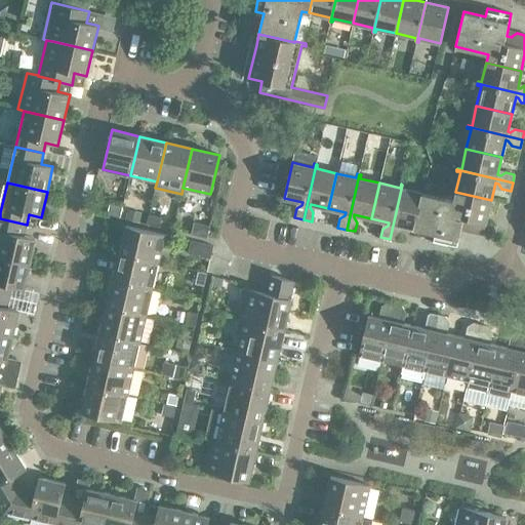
[(414,229),(422,193),(403,189),(404,185),(402,185),(390,239),(398,241),(400,233),(399,232),(397,228),(397,225),(414,229)]
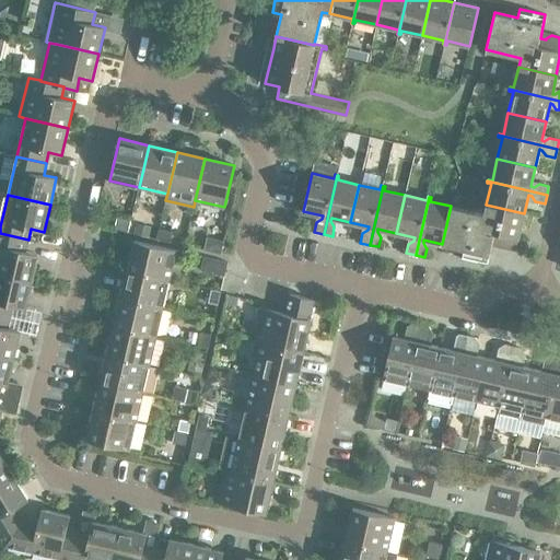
[(516,251),(524,213),(486,205),(485,213),(451,206),(442,244),(464,248),(462,257),(487,264),(492,240),(499,241),(499,242),(502,247),(516,251)]
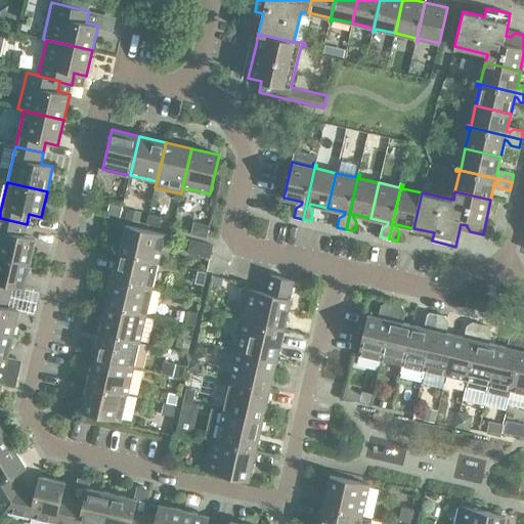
[(110,202),(106,214),(120,217),(123,205),(110,202)]
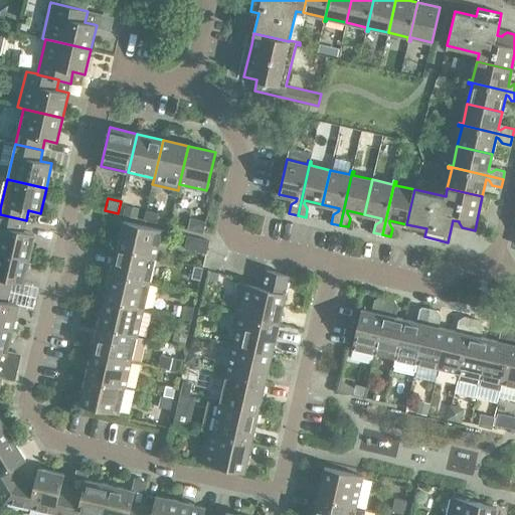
[(125,204),(123,214),(137,217),(139,207),(125,204)]
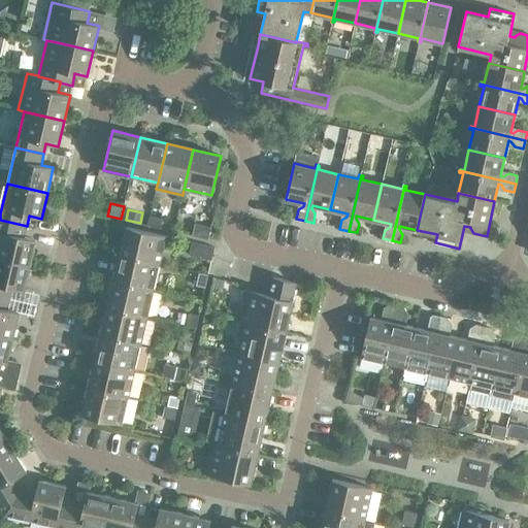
[(150,215),(147,225),(161,228),(163,218),(150,215)]
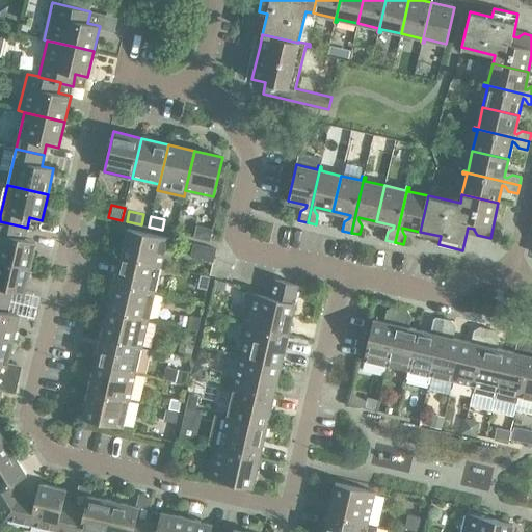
[(27,228),(0,221),(0,260),(30,267),(36,241),(24,239),(27,228)]
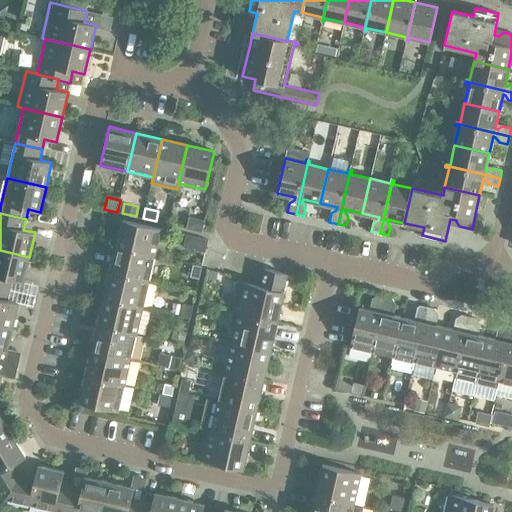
[(189,216),(187,229),(202,232),(205,220),(189,216)]
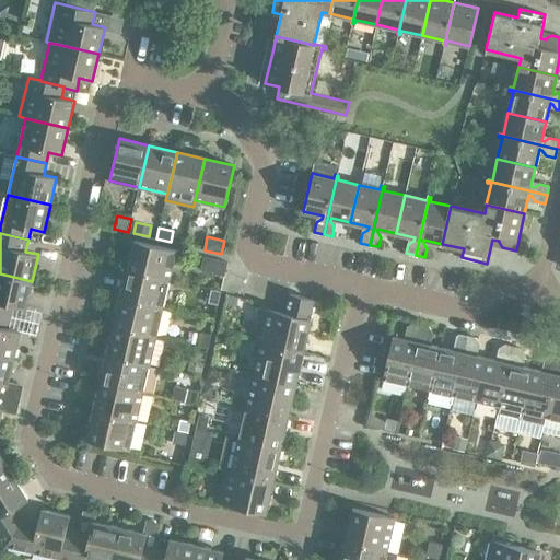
[(135,241),(127,269),(170,279),(176,251),(135,241)]
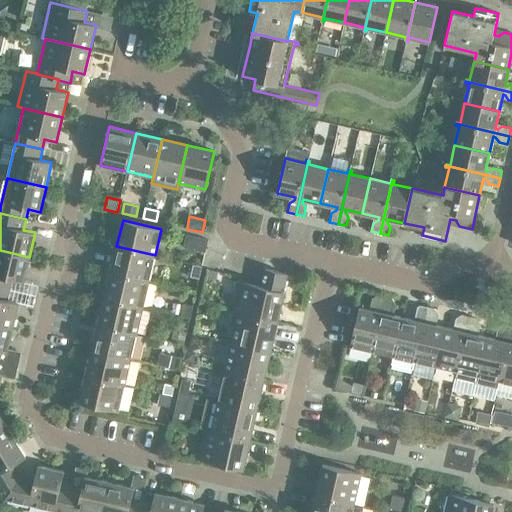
[(183,247),(205,252),(208,240),(186,235),(183,247)]
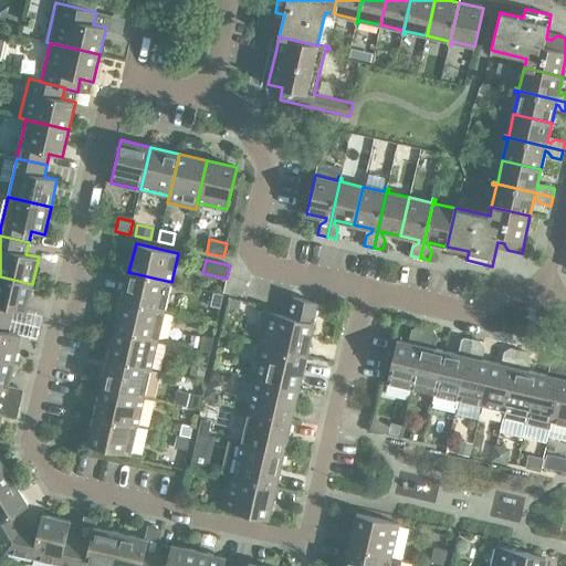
[(165,311),(171,282),(128,272),(122,302),(165,311)]
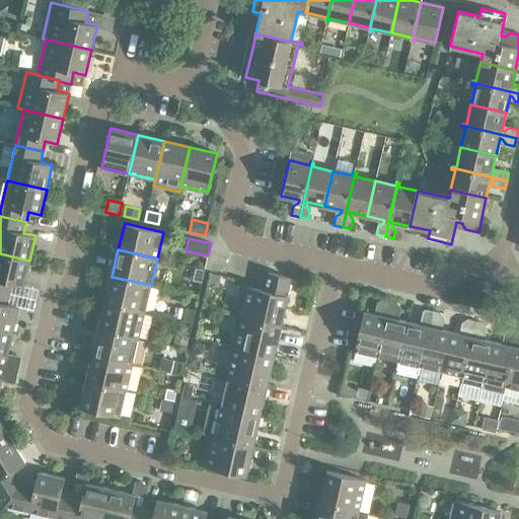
[(24,286),(29,261),(0,253),(0,291),(9,294),(12,283),(24,286)]
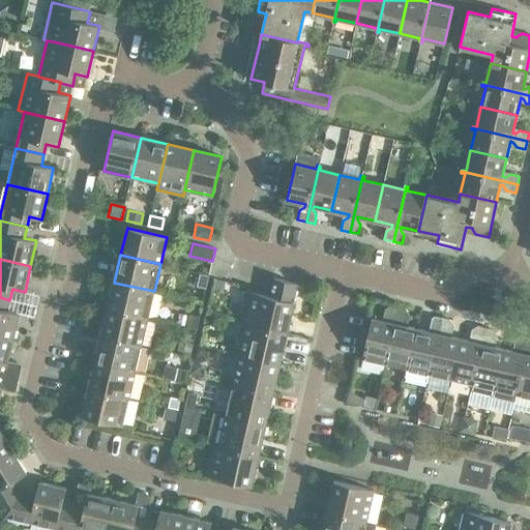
[(197,287),(205,289),(206,289),(209,276),(200,273),(197,287)]
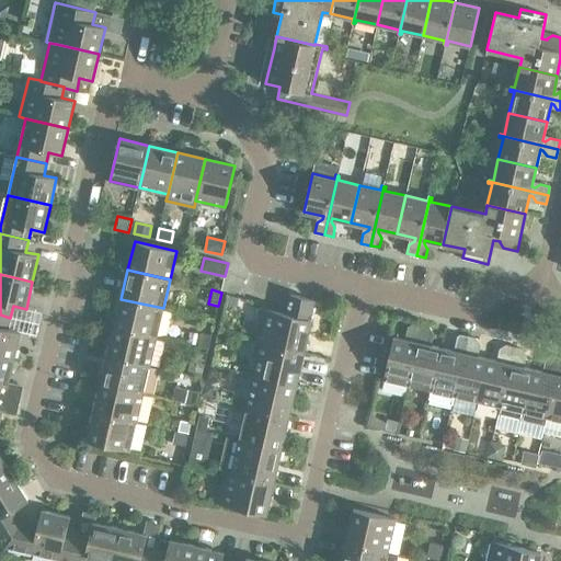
[(227,295),(225,305),(236,307),(238,298),(227,295)]
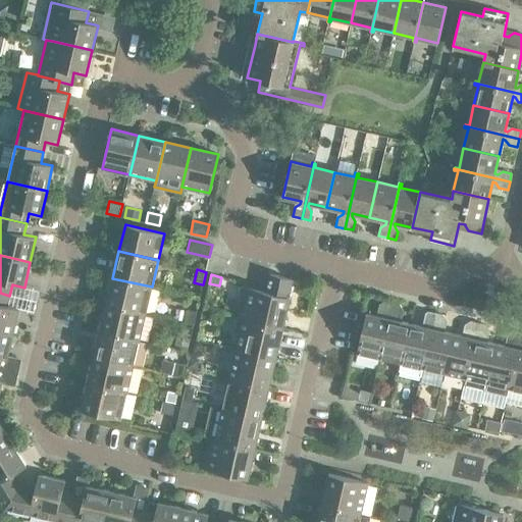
[(238,318),(244,319),(282,328),(290,298),(289,298),(293,279),(270,274),(267,289),(246,283),(238,318)]
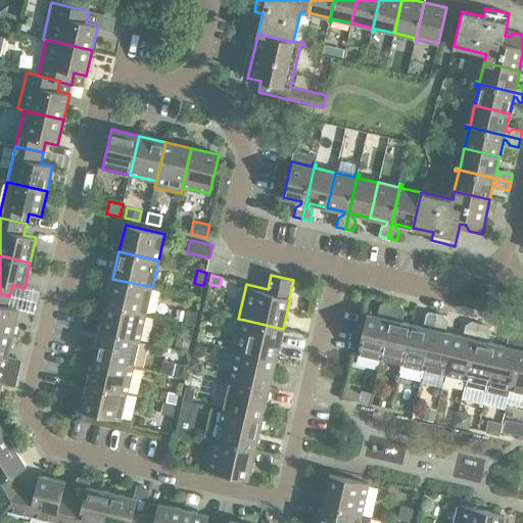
[(146,315),(152,287),(112,279),(106,305),(146,315)]
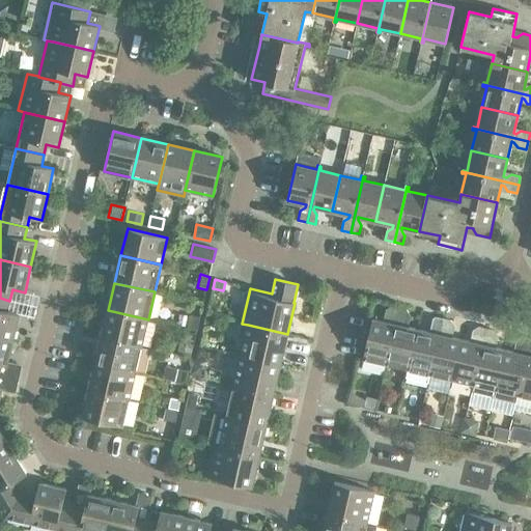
[(7,311),(9,301),(0,298),(0,336),(14,339),(20,314),(7,311)]
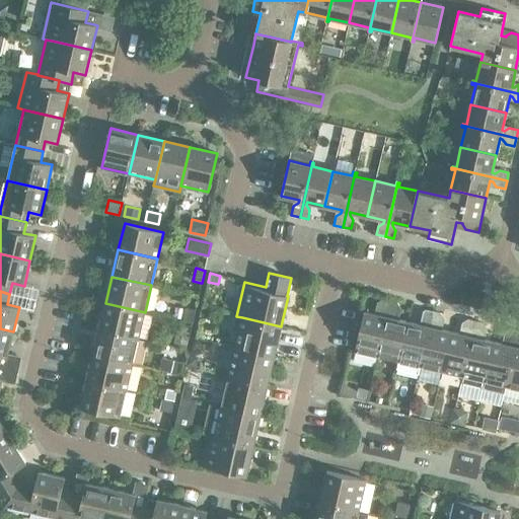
[(377,356),(390,301),(383,299),(380,301),(377,314),(364,312),(355,351),(377,356)]
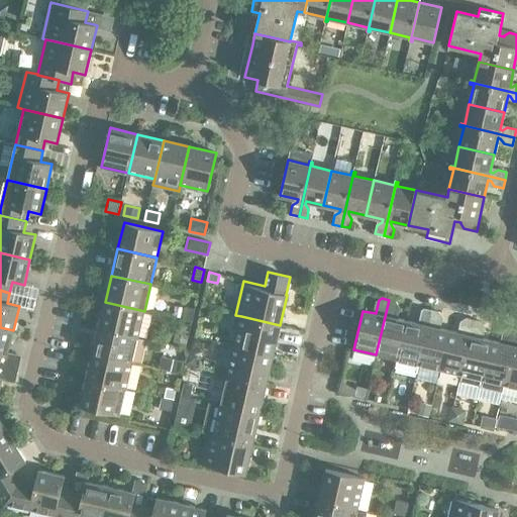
[(398,359),(406,321),(395,318),(398,304),(396,302),(389,300),(376,354),(398,359)]
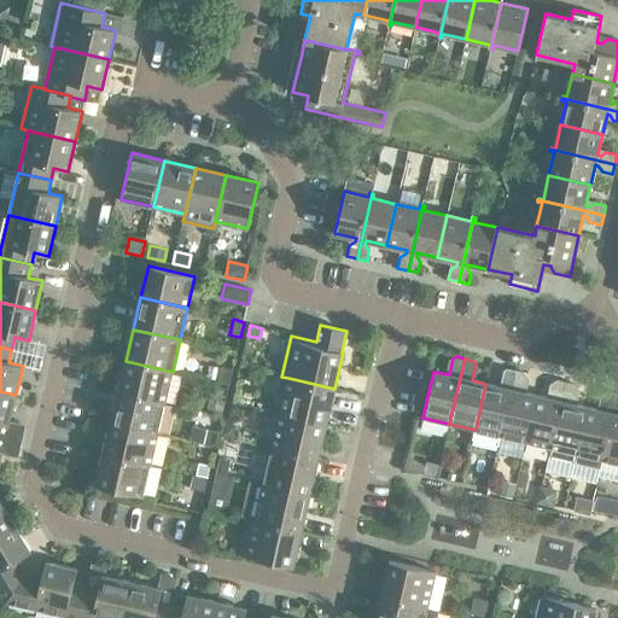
[(165,402),(173,372),(126,361),(118,391),(165,402)]
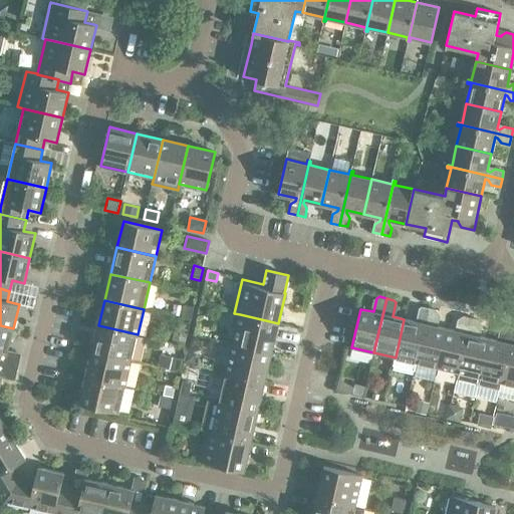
[(182,317),(190,319),(191,320),(194,307),(185,305),(182,317)]
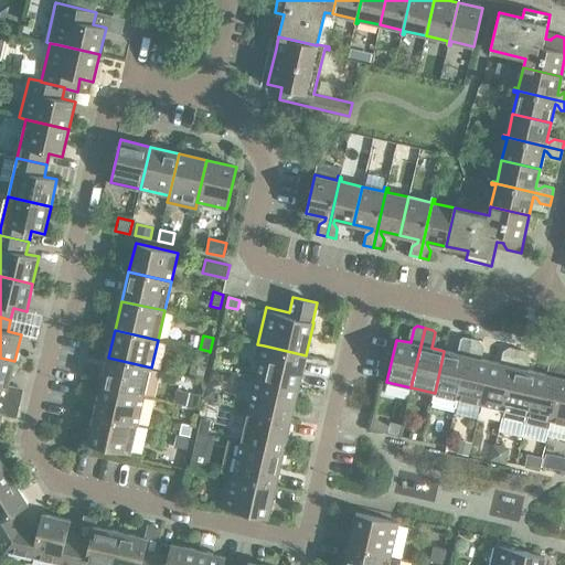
[(219,336),(217,344),(228,347),(230,338),(219,336)]
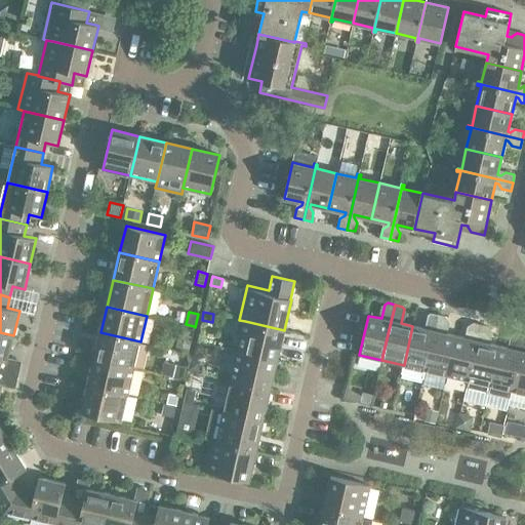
[(426,370),(438,315),(431,313),(428,315),(425,328),(412,326),(404,365),(402,373),(423,378),(426,370)]
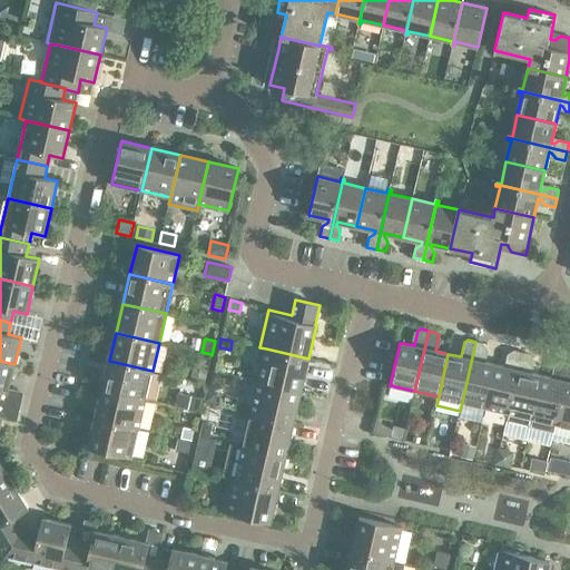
[(485,408),(494,364),(482,362),(485,346),(483,344),(475,342),(462,402),(485,408)]
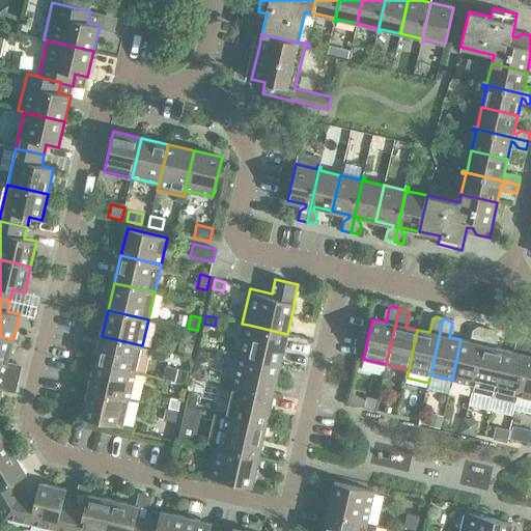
[(281,364),(287,334),(248,325),(241,355),(281,364)]
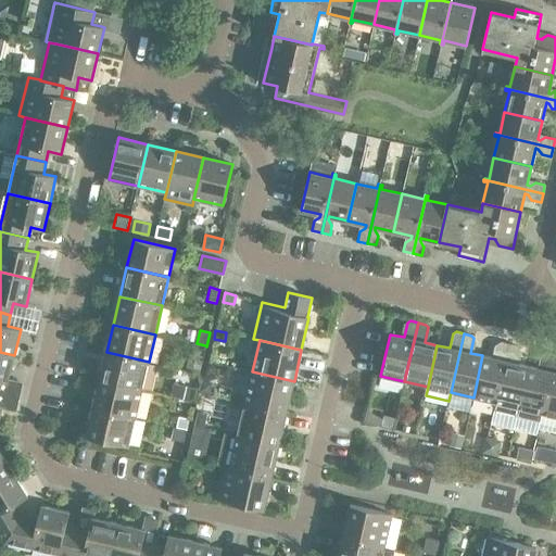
[(496,403),(509,344),(502,342),(498,343),(495,358),(482,355),(474,397),(496,403)]
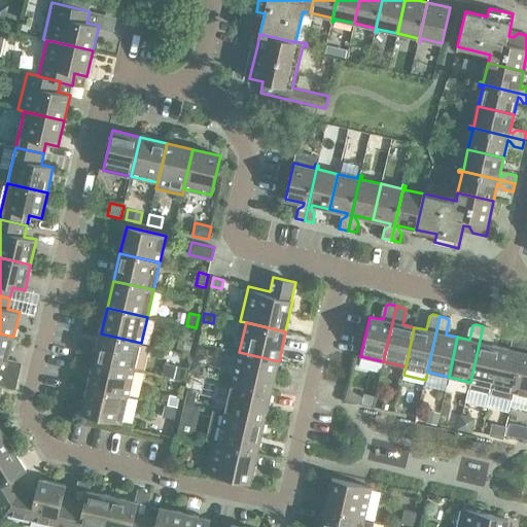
[(490,393),(500,347),(489,344),(492,330),(491,327),(483,326),(470,382),(468,388),(490,393)]
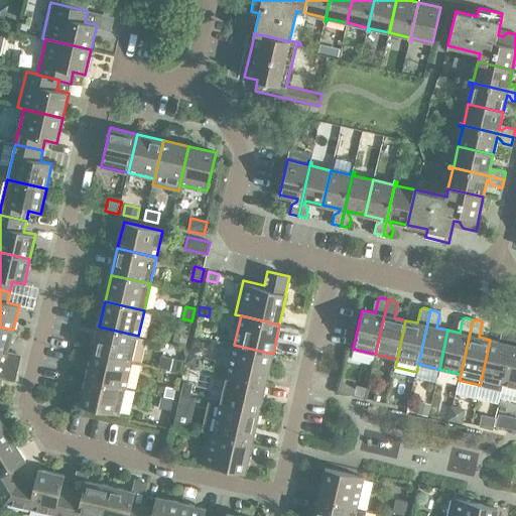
[(0,353),(7,355),(13,330),(0,327),(0,353)]
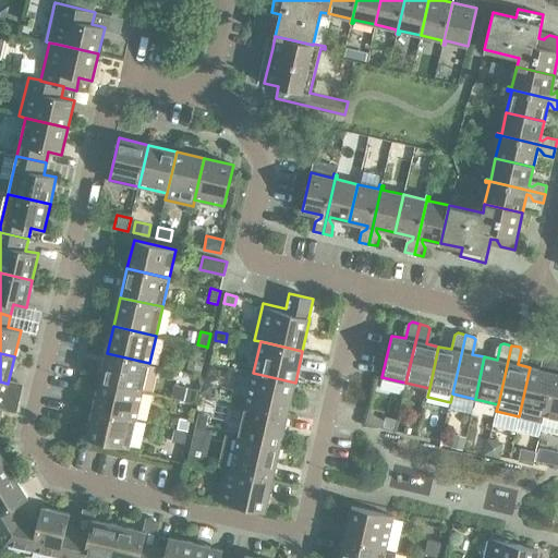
[(143,391),(149,363),(107,353),(100,381),(143,391)]
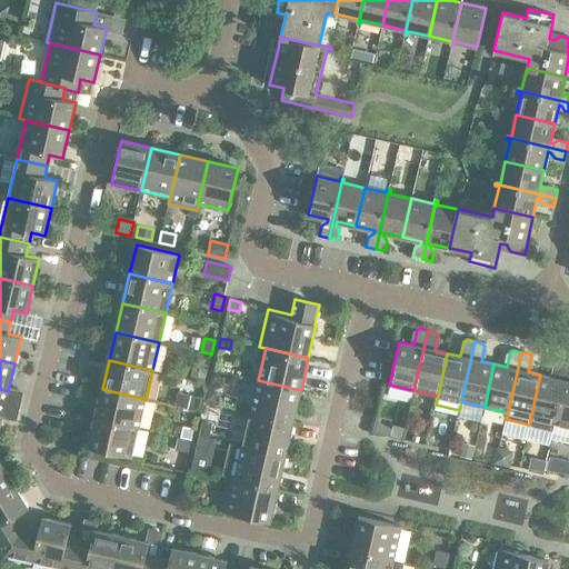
[(555,423),(568,362),(560,361),(557,362),(553,378),(540,375),(529,425),(529,427),(552,431),(555,423)]
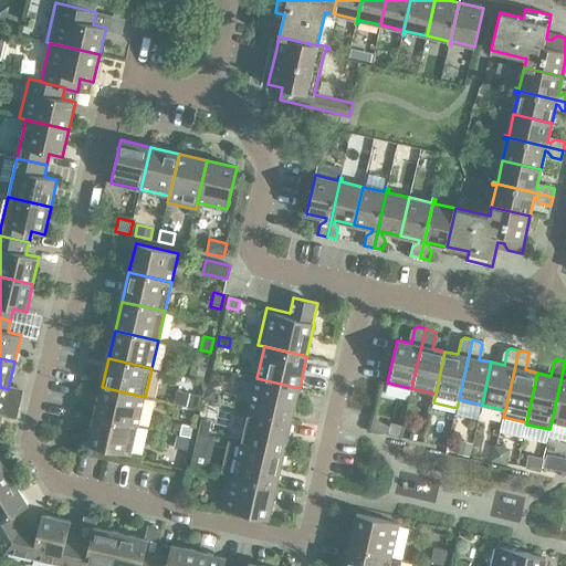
[(565,360),(552,421),(565,423),(565,360)]
